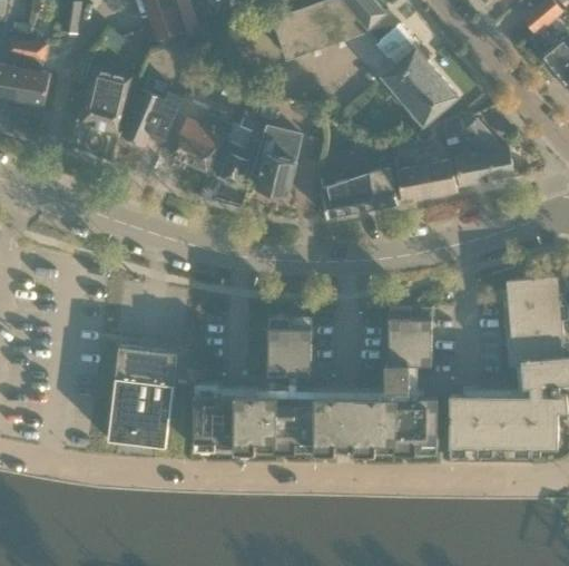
[(0,23),(6,25),(9,0),(0,0),(0,23)]
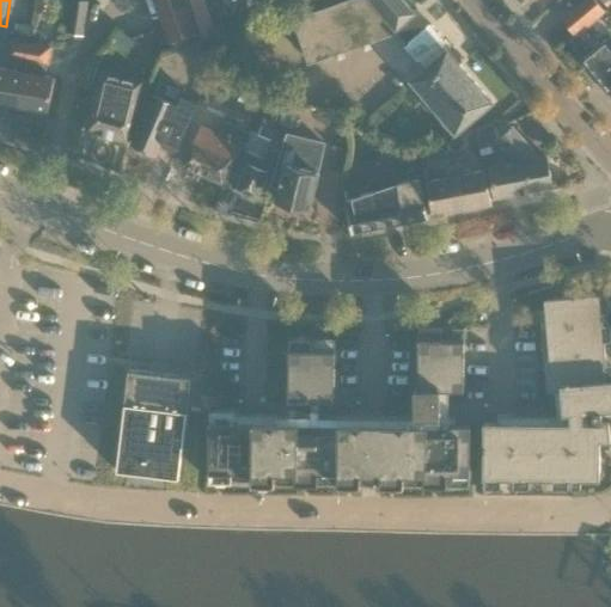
[(184,0),(150,0),(166,48),(197,37),(184,0)]
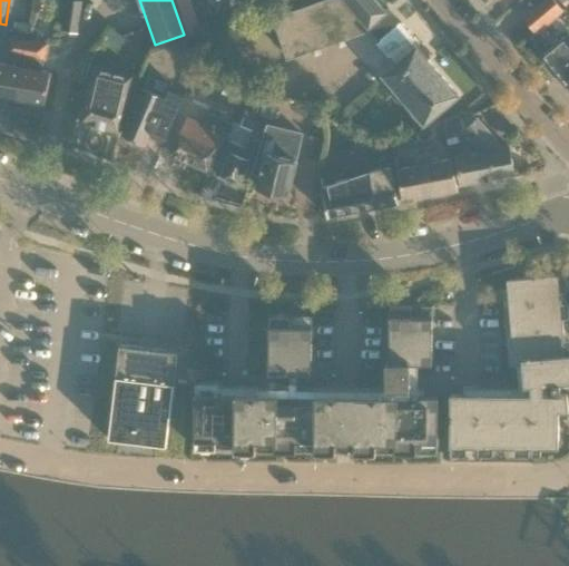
[(206,0),(213,17),(231,10),(227,0),(206,0)]
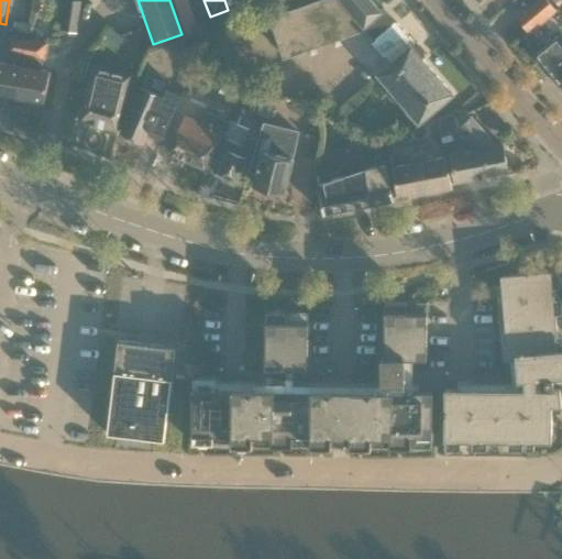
[(329,2),(282,19),(271,22),(284,61),(355,35),(378,15),(365,0),(338,0),(329,3),(329,2)]
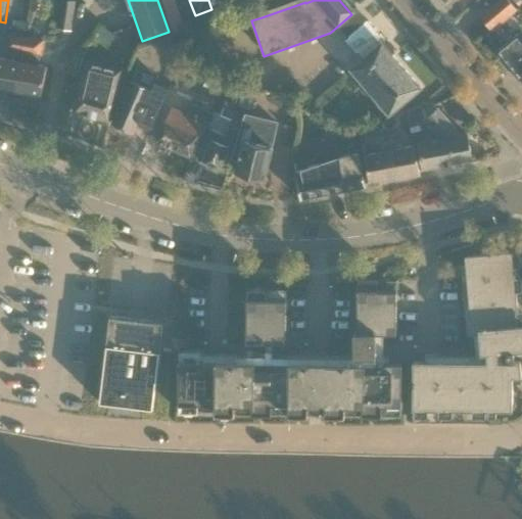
[(490,34),(515,13),(504,0),(502,0),(479,19),(490,34)]
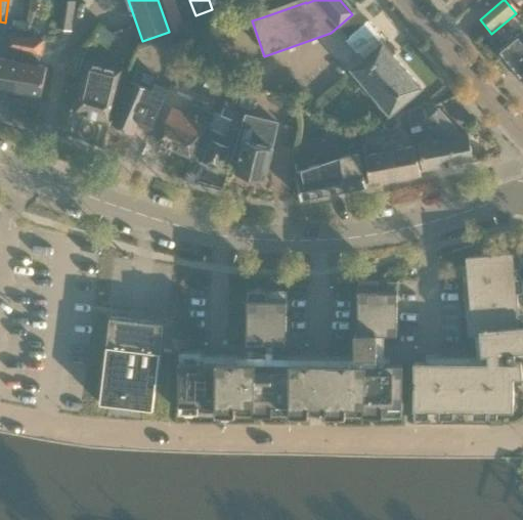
[(59,4),(55,33),(71,35),(75,5),(59,4)]
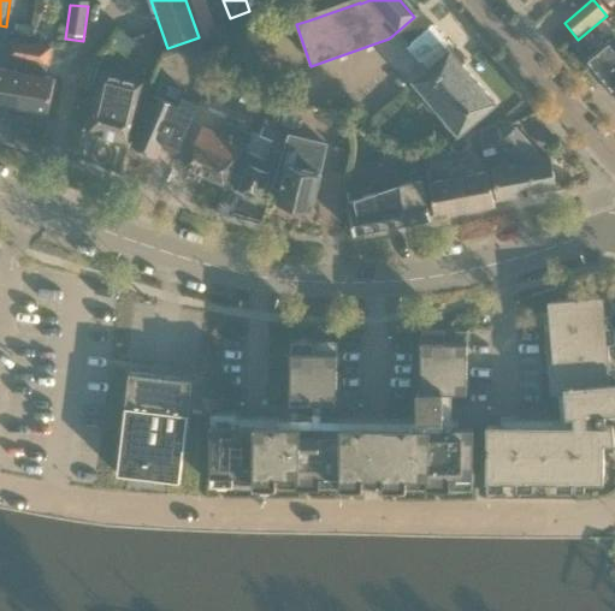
[(211,45),(217,61),(271,43),(265,27),(211,45)]
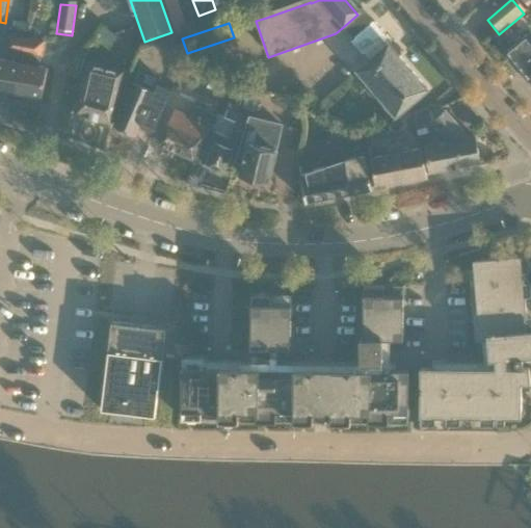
[(355,73),(395,119),(425,93),(397,59),(400,57),(372,25),(350,44),(360,55),(362,53),(369,61),(355,73)]
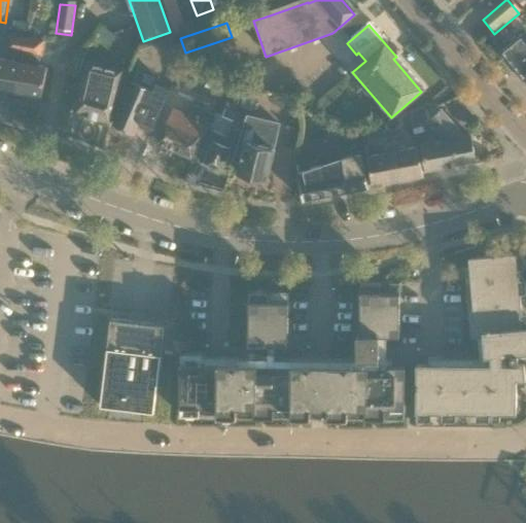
[(3,101),(11,103),(23,34),(12,32),(11,40),(8,39),(5,54),(15,56),(14,65),(0,62),(0,103),(1,103),(3,101)]
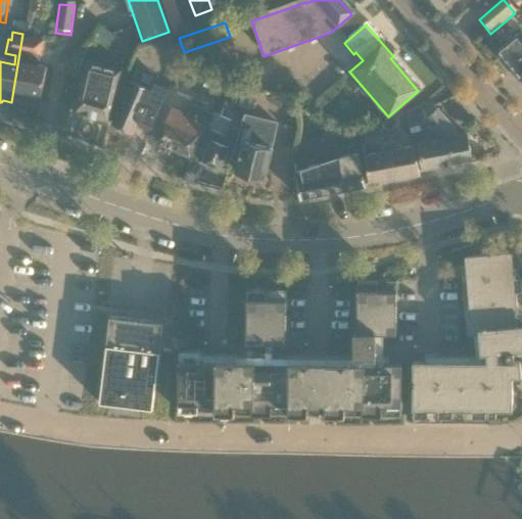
[(22,34),(11,102),(25,104),(26,106),(34,107),(36,106),(39,106),(46,69),(29,66),(30,57),(40,58),(42,45),(24,42),(25,34),(22,34)]
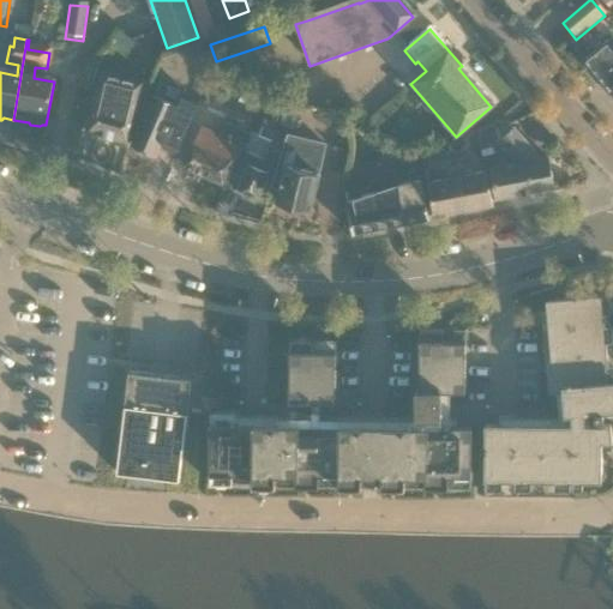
[(612,55),(606,48),(586,65),(612,97),(612,55)]
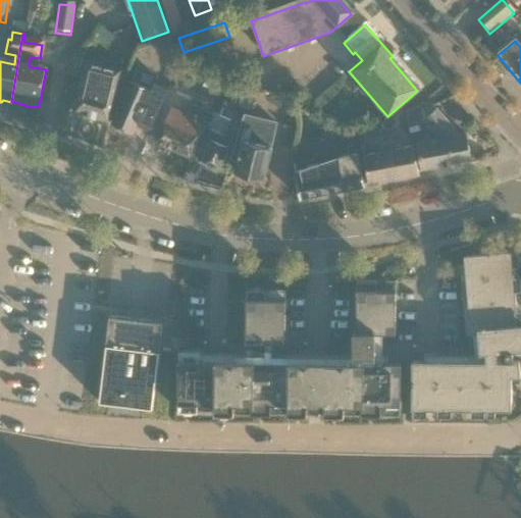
[(72,116),(108,125),(121,71),(87,62),(80,89),(80,88),(72,116)]
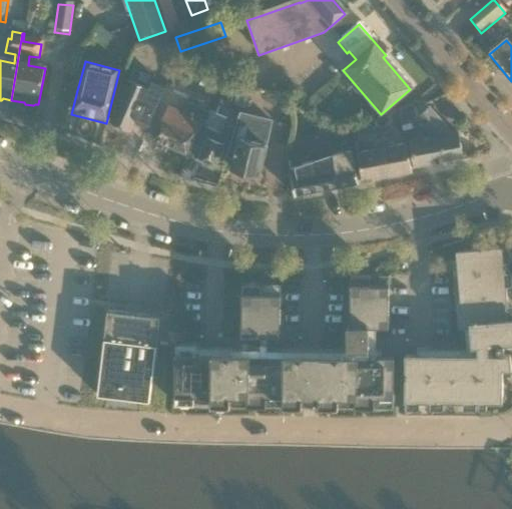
[(109,124),(130,133),(133,126),(147,132),(165,91),(151,85),(147,92),(127,83),(109,124)]
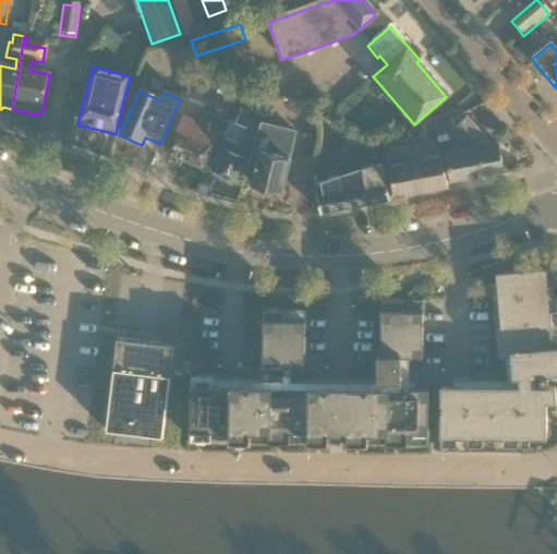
[(446,157),(450,183),(503,173),(497,147),(491,148),(480,136),(481,135),(462,116),(432,128),(436,142),(456,135),(467,153),(446,157)]
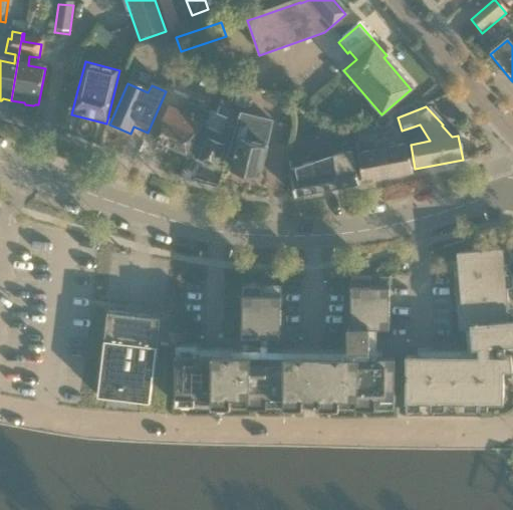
[(188,107),(184,116),(201,124),(205,114),(188,107)]
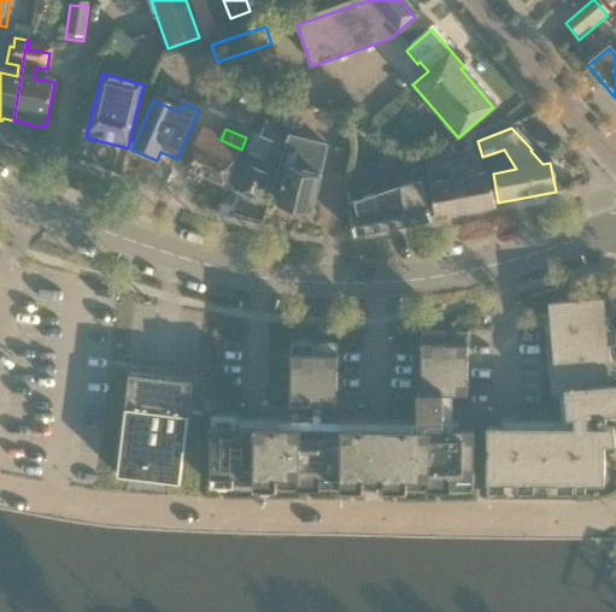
[(201,131),(183,172),(223,189),(241,149),(221,140),(201,131)]
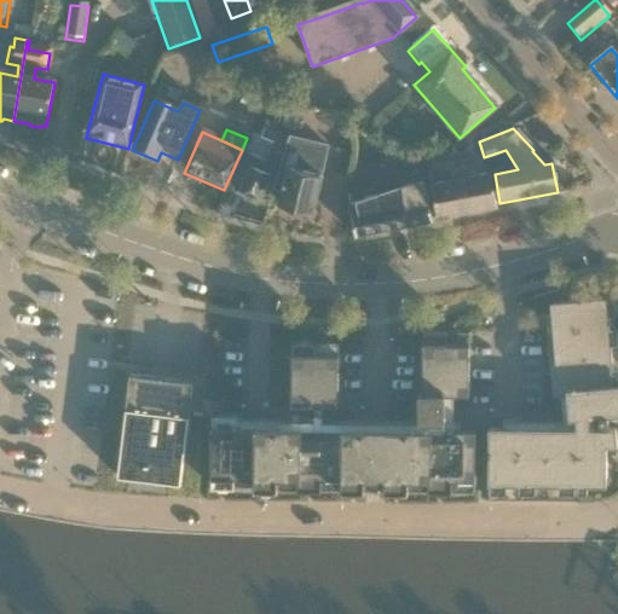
[(283,193),(279,207),(311,214),(327,150),(289,140),(273,191),(283,193)]
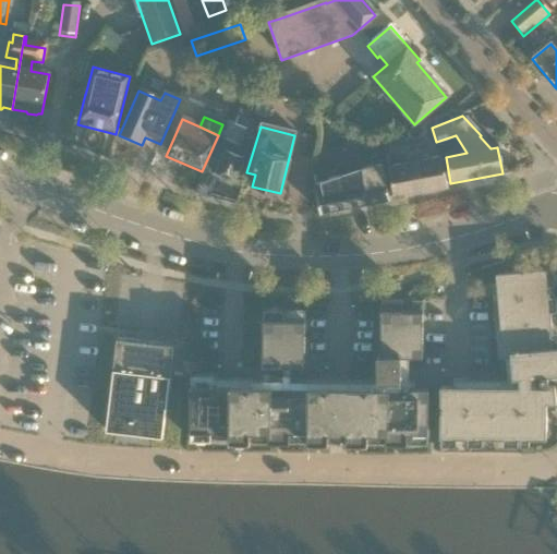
[(250,153),(257,135),(246,131),(239,149),(223,143),(210,175),(234,184),(249,153),(250,153)]
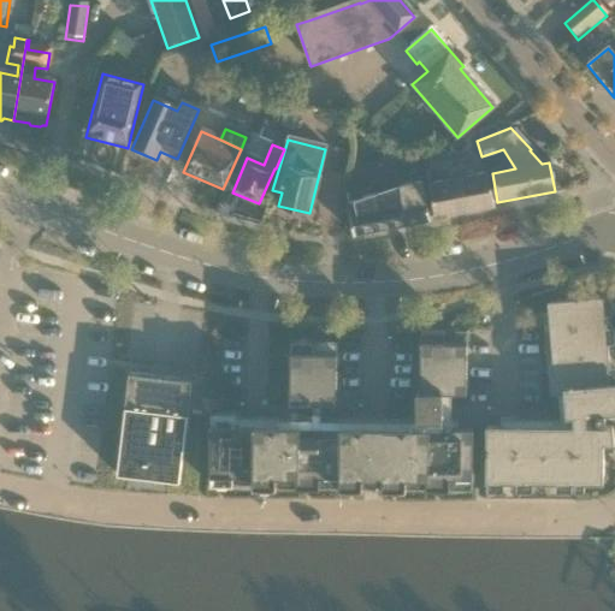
[(374,182),(395,173),(389,159),(368,168),(374,182)]
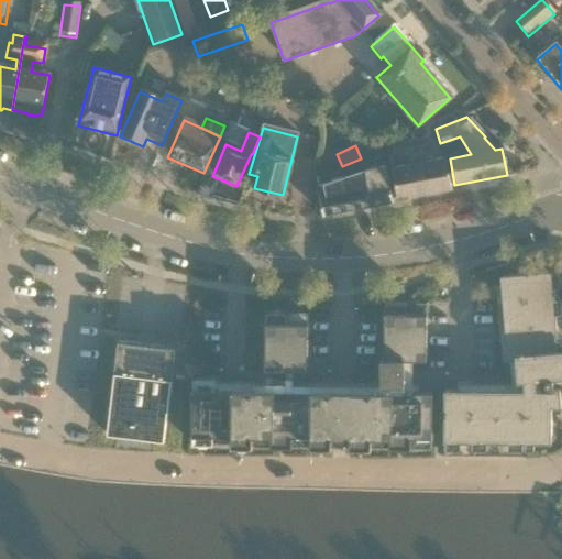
[(392,172),(393,178),(397,201),(451,190),(445,161),(427,164),(427,160),(430,160),(428,148),(403,153),(405,164),(409,163),(410,167),(392,172)]
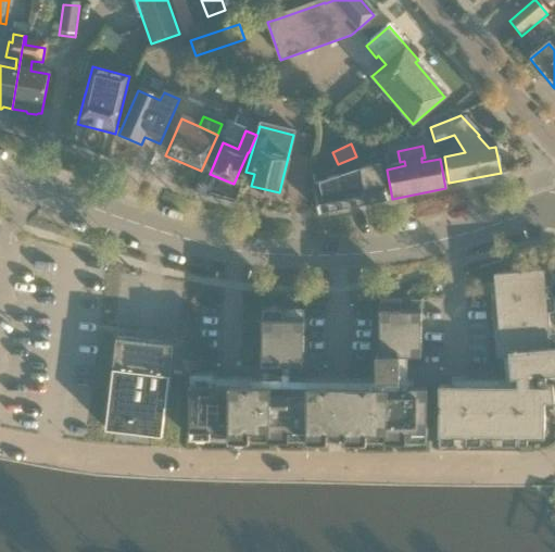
[(388,176),(387,170),(382,152),(369,158),(370,167),(360,170),(358,164),(364,208),(388,202),(382,177),(388,176)]
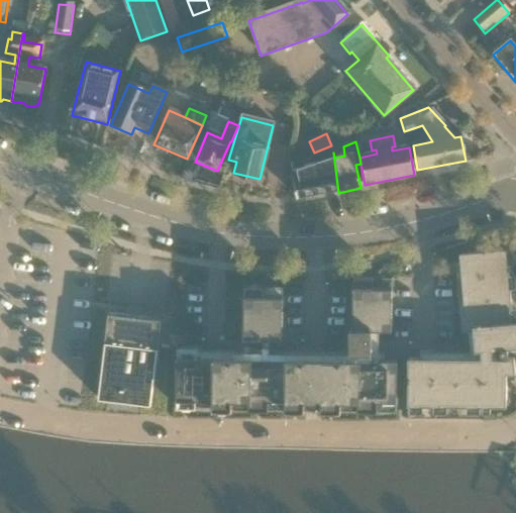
[(317,197),(338,193),(333,152),(331,146),(313,154),(317,164),(311,167),(317,197)]
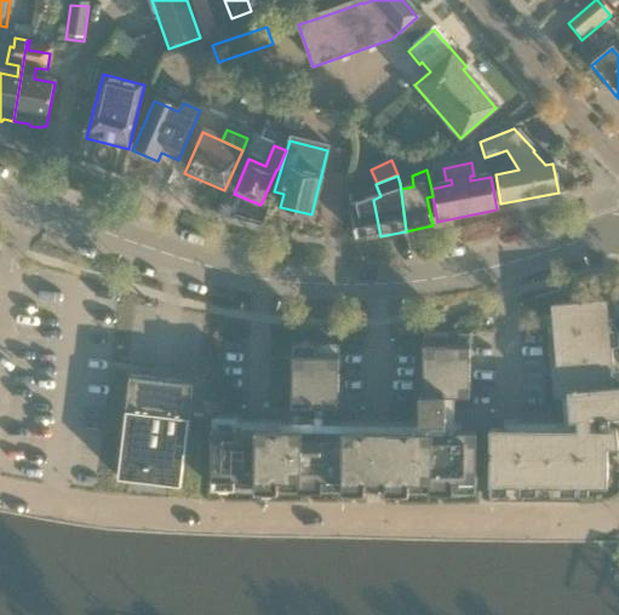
[(355,241),(380,236),(373,200),(349,210),(355,241)]
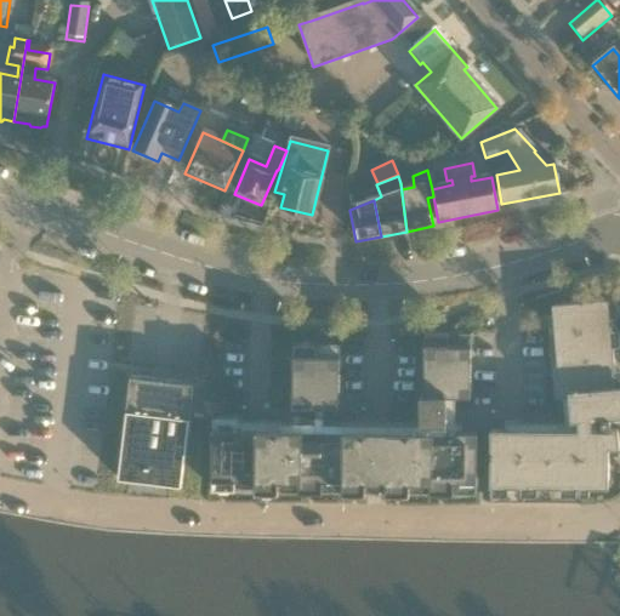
[(504,434),(502,422),(487,422),(487,433),(489,433),(489,490),(607,490),(607,452),(618,452),(616,434),(609,434),(608,423),(619,422),(619,391),(614,392),(608,303),(562,307),(558,295),(534,301),(539,318),(556,321),(557,398),(568,398),(569,433),(504,434)]
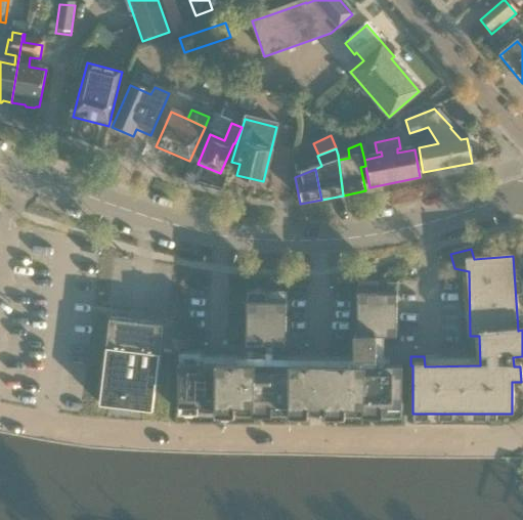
[(377,294),(377,285),(357,284),(356,335),(354,335),(353,359),(376,359),(377,337),(396,337),(396,294),(377,294)]
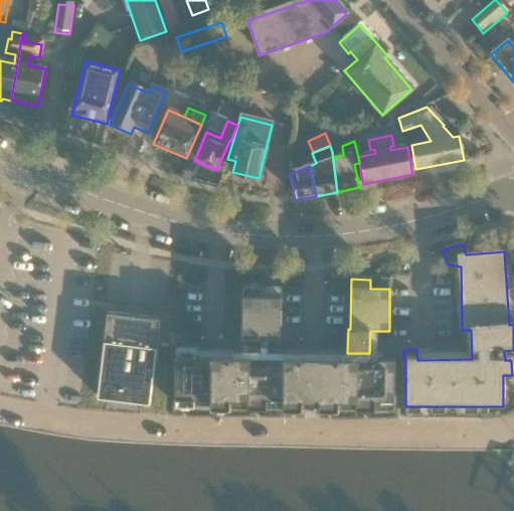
[(262,288),(242,288),(241,339),(268,340),(281,340),(281,298),(262,298),(262,288)]
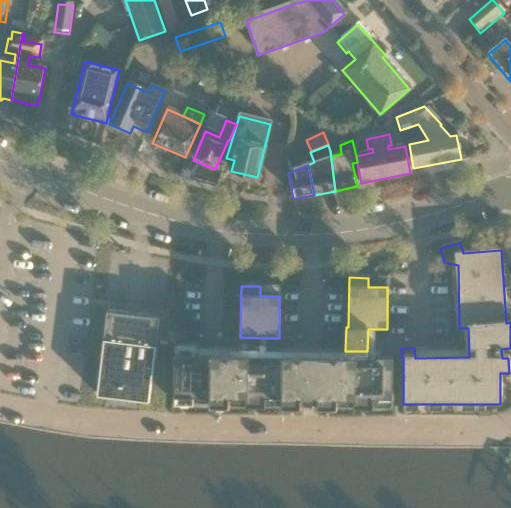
[(97,400),(149,405),(159,321),(106,315),(97,400)]
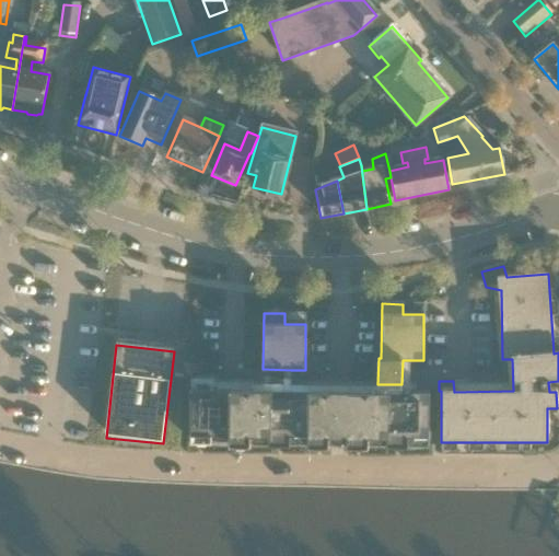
[(429,438),(430,392),(190,390),(189,446),(211,446),(211,435),(229,436),(229,446),(251,446),(251,436),(268,436),(268,447),(290,447),(290,436),(307,436),(307,447),(329,447),(329,437),(347,437),(347,447),(369,448),(369,437),(387,437),(386,448),(408,448),(408,438),(429,438)]
